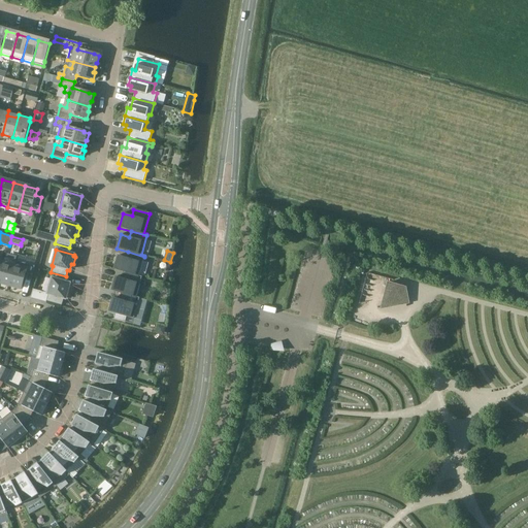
[(113,269),(126,273),(141,277),(142,276),(139,276),(144,257),(128,252),(127,258),(118,256),(113,269)]
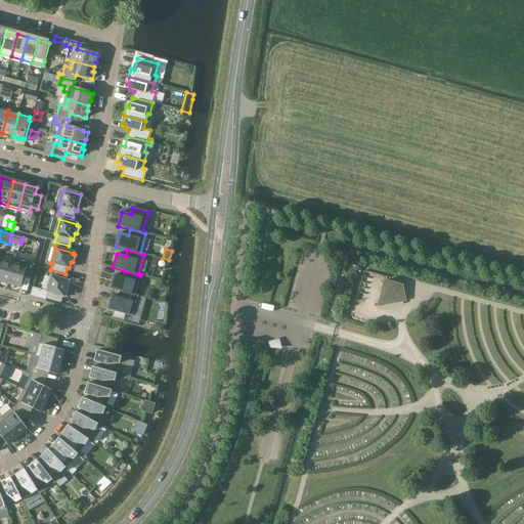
[(0,273),(0,280),(9,284),(16,259),(5,256),(0,273)]
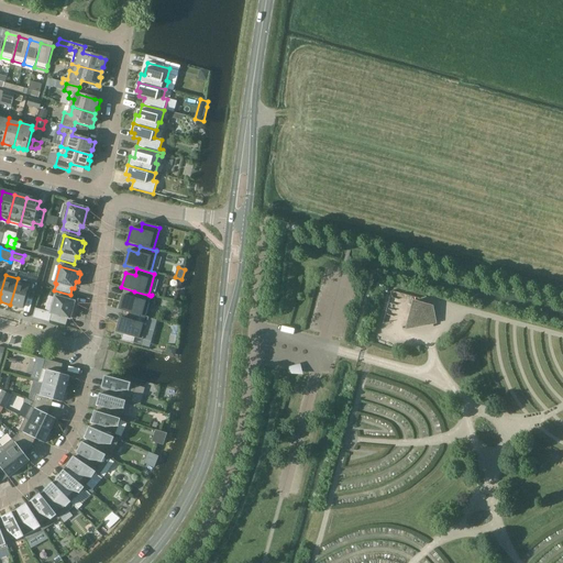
[(18,278),(10,305),(23,309),(23,308),(22,308),(26,296),(33,298),(37,284),(18,278)]
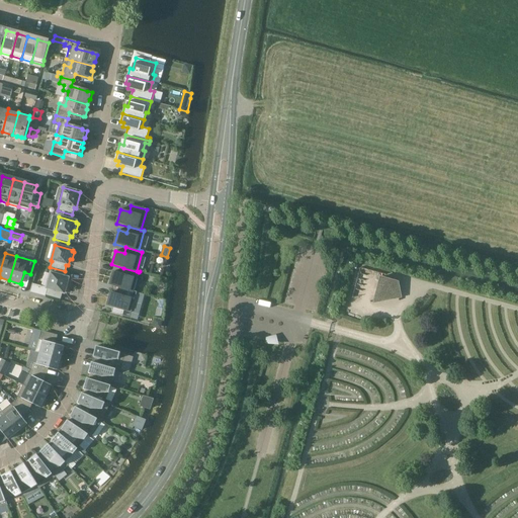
[(139,272),(123,268),(121,274),(113,271),(109,285),(121,288),(137,292),(134,291),(139,272)]
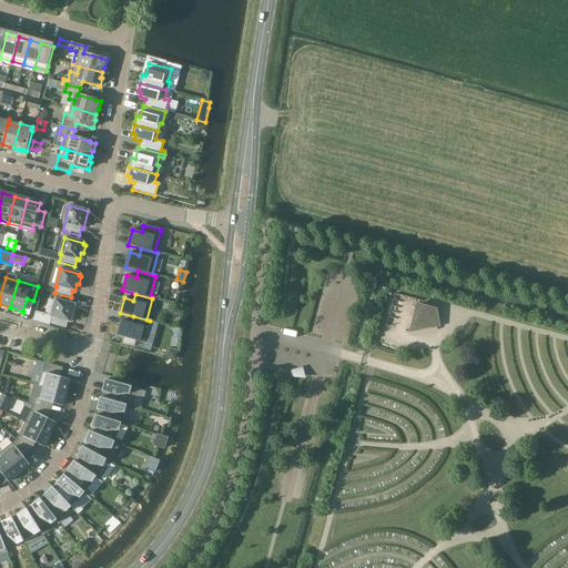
[(78,307),(74,306),(75,305),(56,300),(51,316),(52,317),(50,324),(67,328),(68,322),(70,322),(72,315),(74,316),(78,307)]
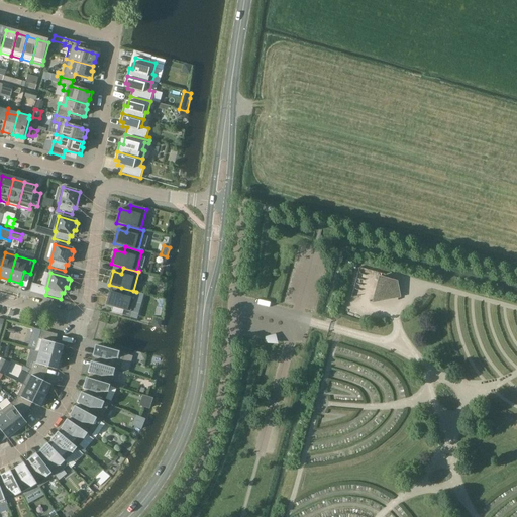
[(399,300),(395,282),(399,283),(399,282),(380,277),(374,301),(371,302),(398,297),(398,300),(399,300)]
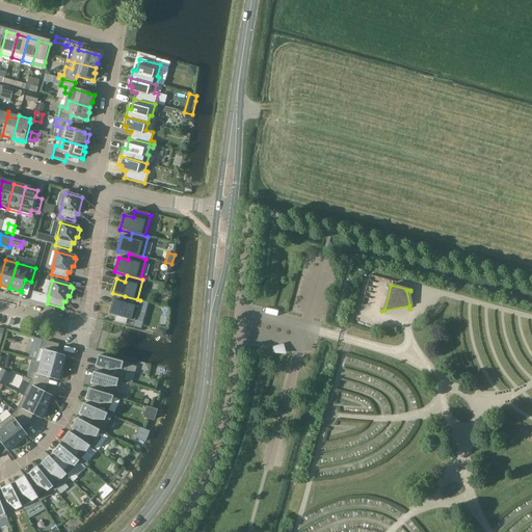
[(140,300),(125,296),(123,302),(113,300),(110,314),(116,316),(114,321),(126,324),(128,319),(135,321),(140,300)]
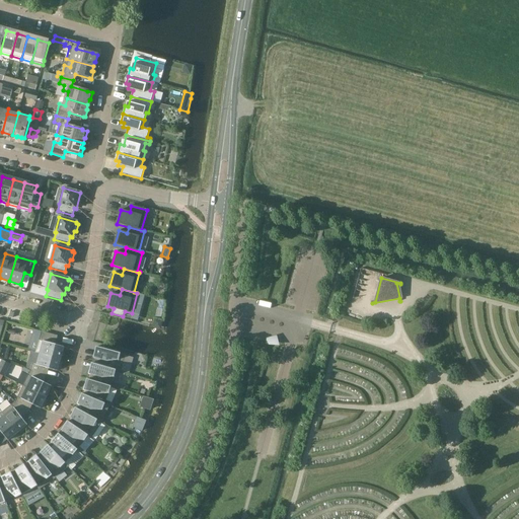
[(35,353),(40,354),(61,359),(61,358),(63,358),(65,351),(63,351),(64,348),(53,344),(55,336),(42,331),(35,353)]
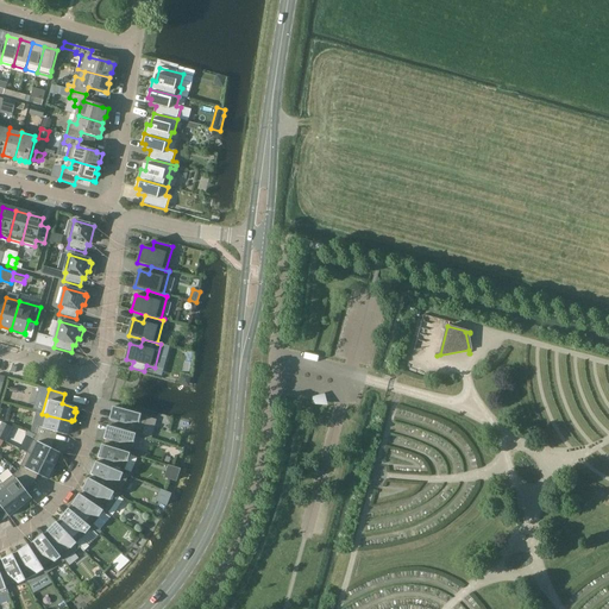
[(110,420),(107,427),(113,428),(136,435),(142,437),(146,416),(113,407),(110,420)]
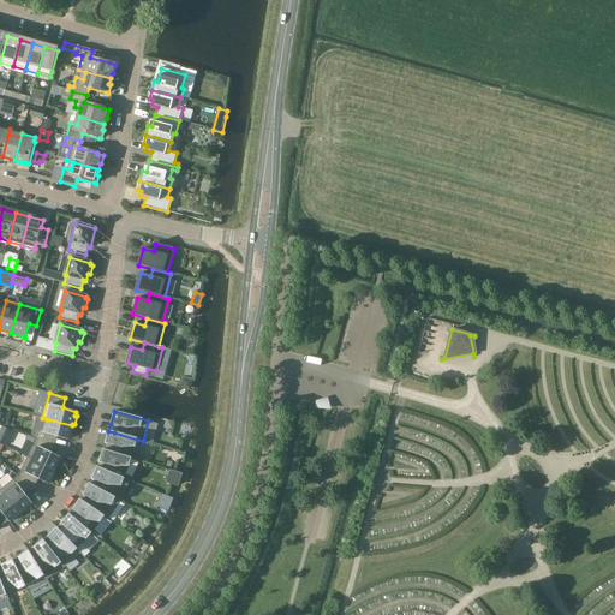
[(39,431),(36,439),(52,445),(54,436),(69,440),(69,436),(71,437),(73,429),(71,428),(72,425),(47,419),(43,433),(39,431)]
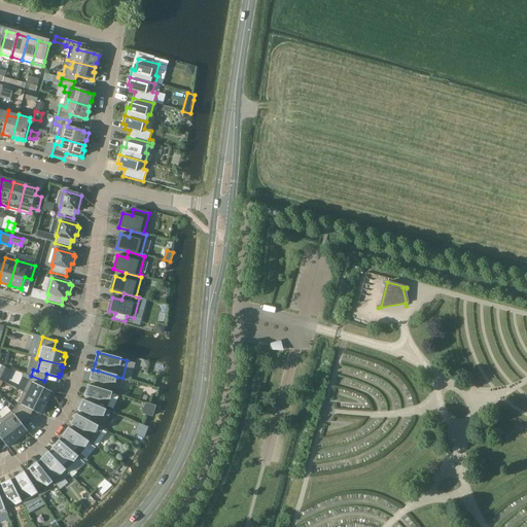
[(1,365),(0,364),(0,380),(3,382),(4,382),(10,370),(2,365),(1,365)]
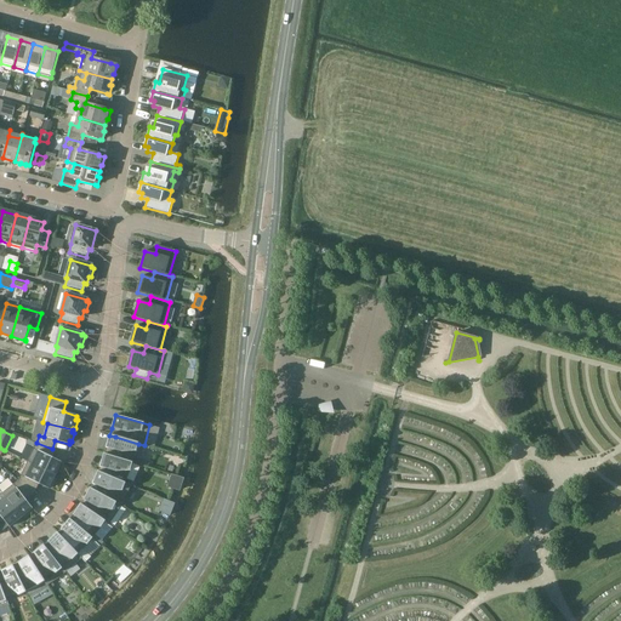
[(107,448),(104,455),(109,456),(134,463),(138,444),(115,437),(109,436),(107,448)]
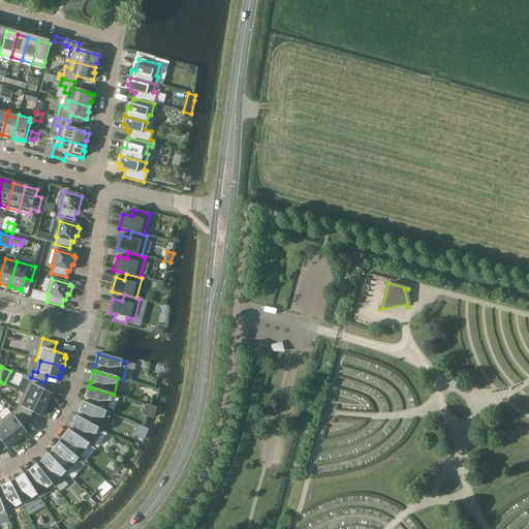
[(33,384),(28,396),(27,396),(48,405),(49,404),(50,404),(53,398),(52,397),(53,394),(41,389),(44,382),(31,377),(29,383),(33,384)]
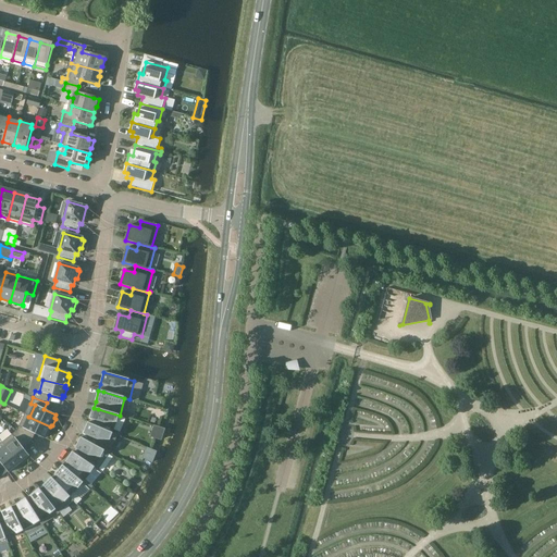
[(90,419),(88,423),(93,425),(112,434),(113,433),(118,422),(120,416),(98,409),(94,408),(90,419)]
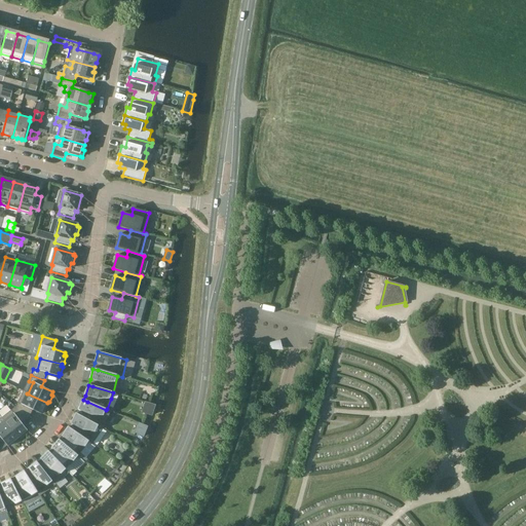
[(24,391),(15,407),(27,417),(31,409),(41,414),(43,412),(44,412),(47,406),(46,405),(47,403),(27,393),(28,393),(24,391)]
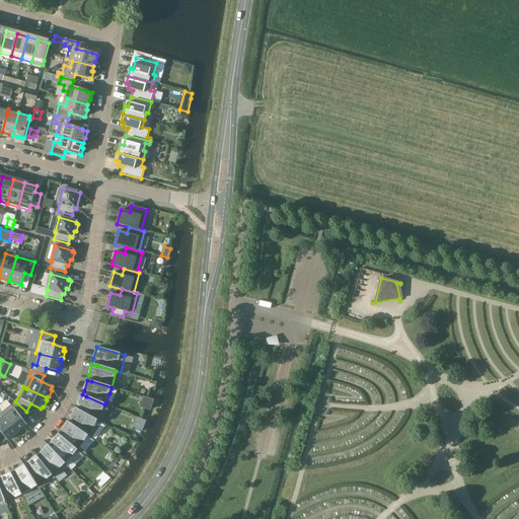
[(78,404),(75,409),(79,411),(101,423),(101,422),(109,405),(105,403),(104,404),(86,396),(82,394),(78,404)]
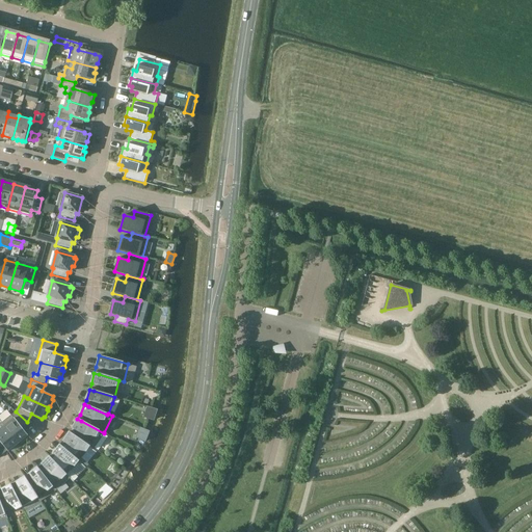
[(1,423),(4,427),(4,426),(18,444),(20,443),(21,444),(26,440),(26,439),(28,435),(21,426),(27,422),(16,411),(1,423)]
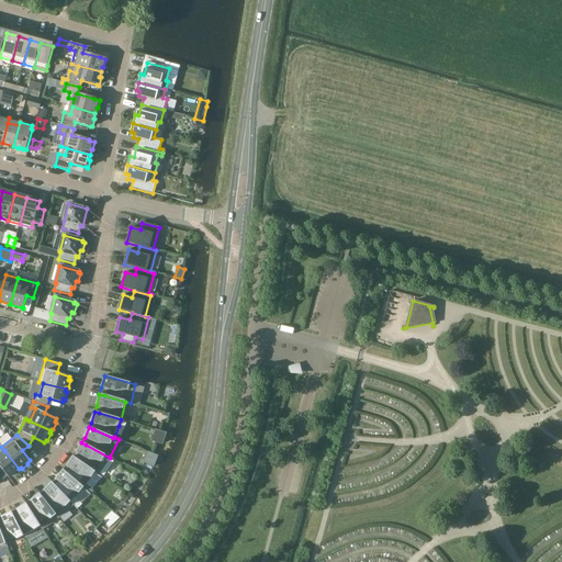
[(76,452),(72,457),(77,460),(96,472),(96,473),(99,475),(110,458),(86,445),(81,442),(76,452)]
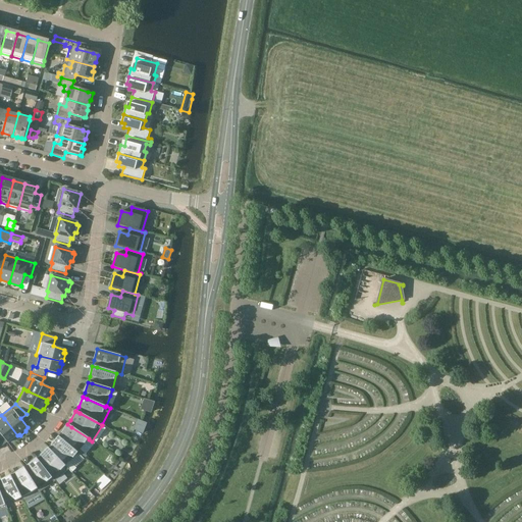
[(0,433),(0,434),(8,444),(10,441),(11,442),(17,437),(16,436),(17,435),(4,418),(4,419),(0,421),(0,433)]
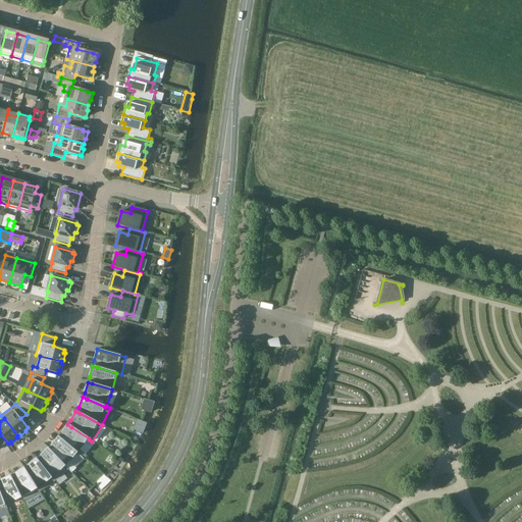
[(62,433),(58,437),(62,440),(62,439),(79,453),(89,439),(89,438),(71,427),(67,424),(62,433)]
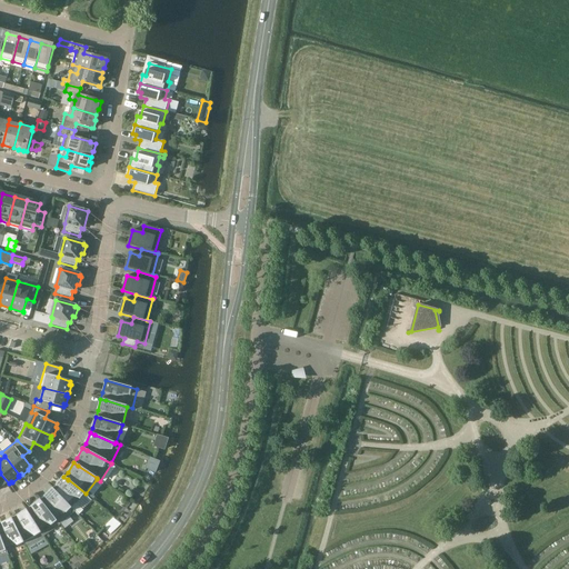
[(83,511),(77,503),(86,493),(68,479),(68,480),(63,477),(57,485),(52,489),(56,492),(72,508),(79,516),(83,511)]
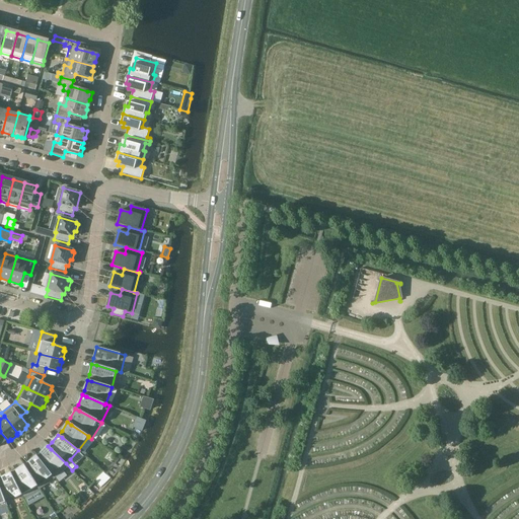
[(41,453),(36,456),(39,460),(40,459),(52,475),(53,475),(66,463),(51,449),(48,446),(41,453)]
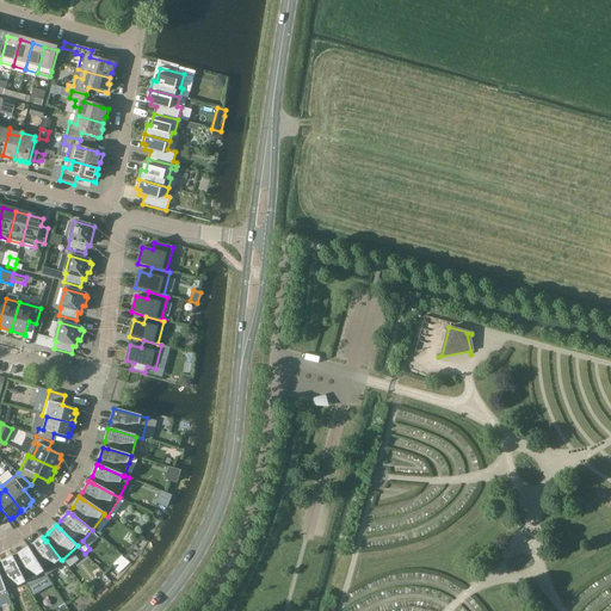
[(34,544),(28,548),(31,553),(47,576),(48,576),(59,568),(65,563),(62,560),(61,560),(47,541),(45,542),(43,537),(34,544)]
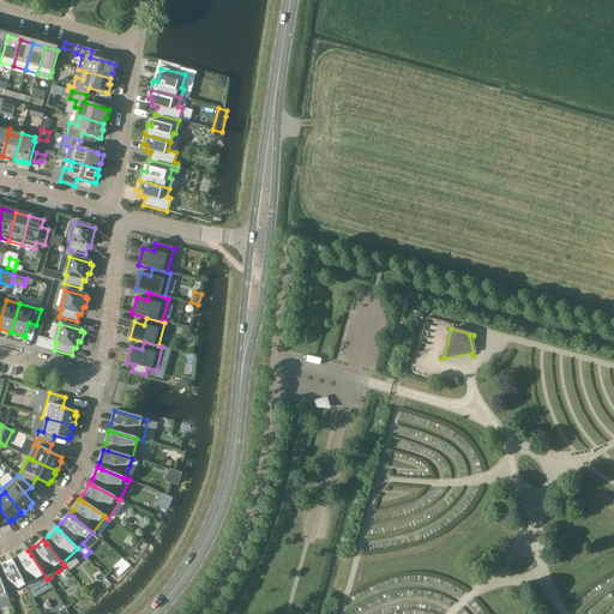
[(18,557),(12,560),(14,565),(16,564),(26,587),(25,587),(28,590),(41,584),(44,582),(47,579),(31,555),(28,551),(18,557)]
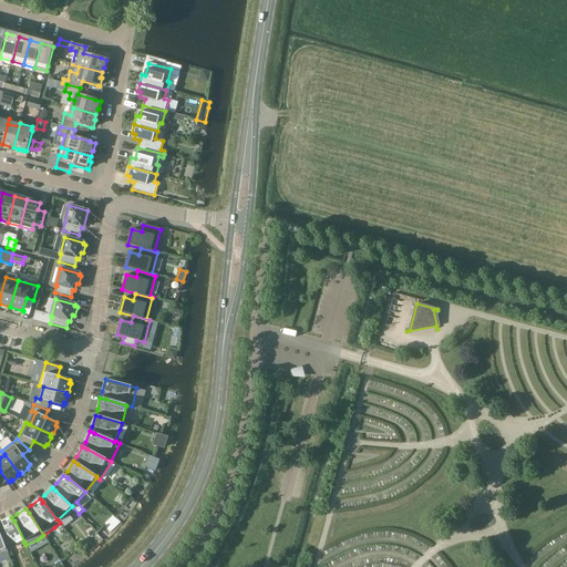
[(1,522),(0,522),(0,533),(6,548),(7,548),(23,542),(24,542),(14,521),(13,522),(11,517),(1,522)]
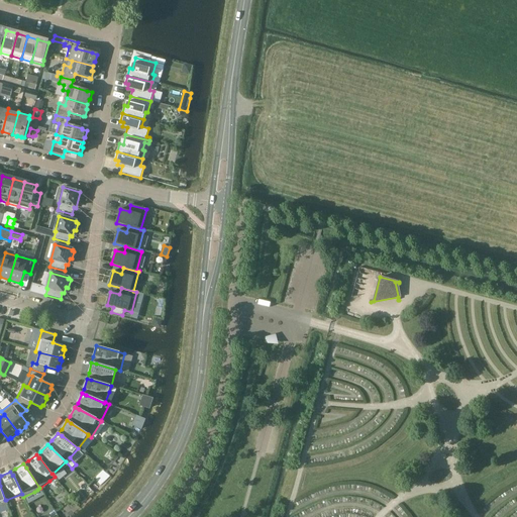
All buildings are outlined.
